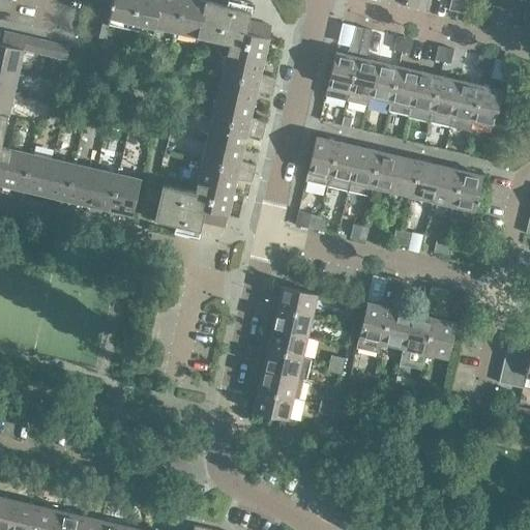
[(154,27),(160,0),(99,0),(91,35),(105,38),(108,24),(150,33),(149,38),(152,38),(154,27)]
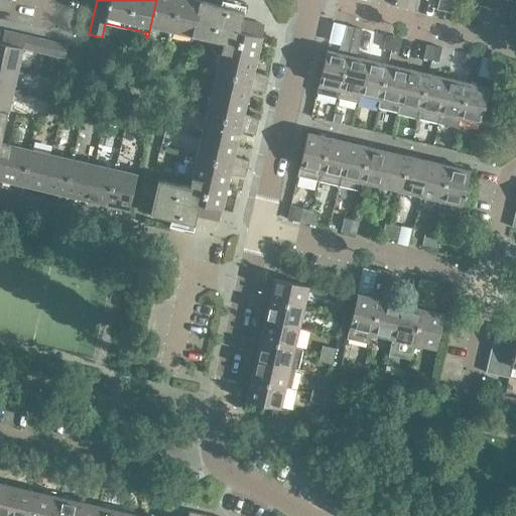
[(169,35),(177,0),(156,0),(150,26),(169,31),(168,35),(169,35)]
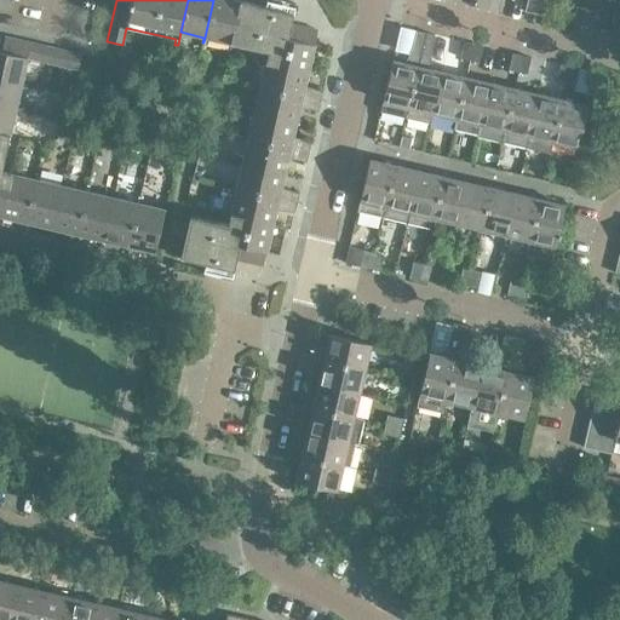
[(230,44),(240,1),(235,0),(213,0),(204,42),(206,44),(207,38),(230,44)]
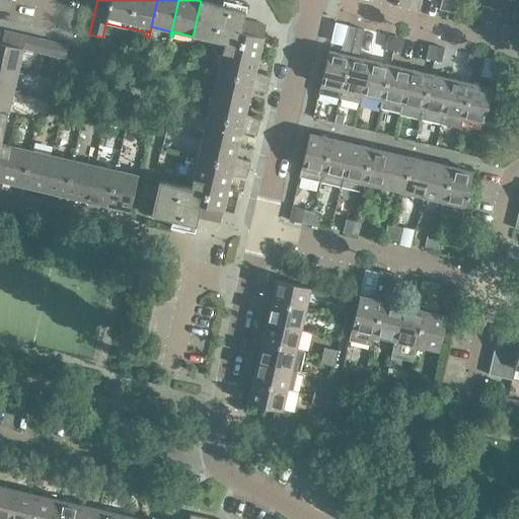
[(222,0),(222,6),(201,1),(193,36),(223,44),(222,52),(257,60),(266,25),(243,20),(246,3),(233,0),(222,0)]
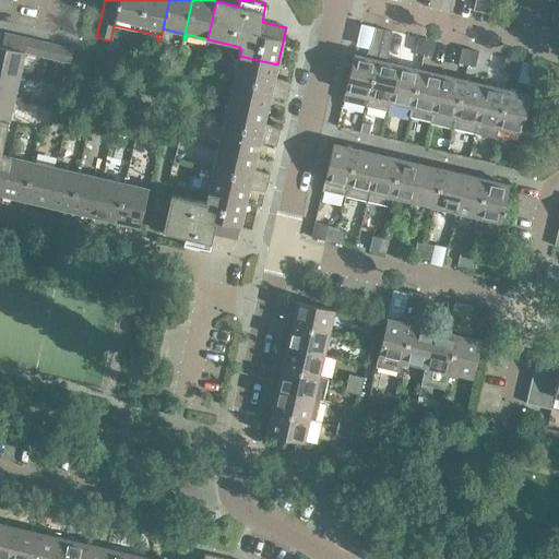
[(482,12),(484,0),(475,0),(473,11),(482,12)]
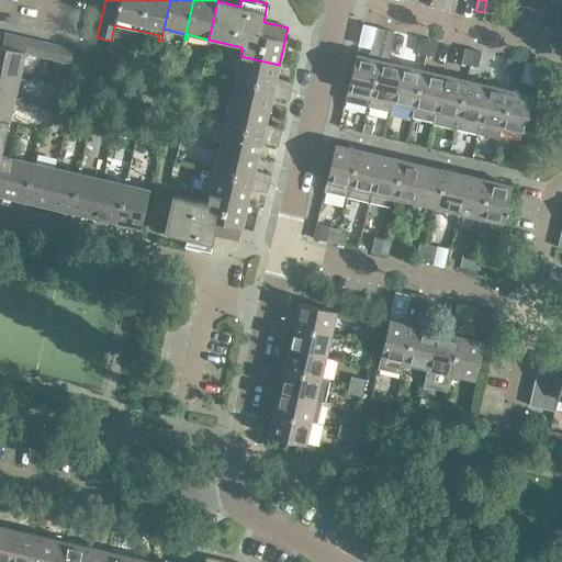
[(495,0),(486,0),(484,12),(493,14),(495,0)]
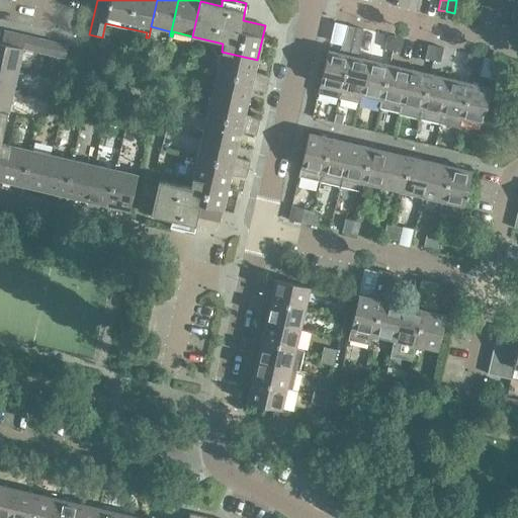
[(487,21),(490,7),(482,6),(479,19),(487,21)]
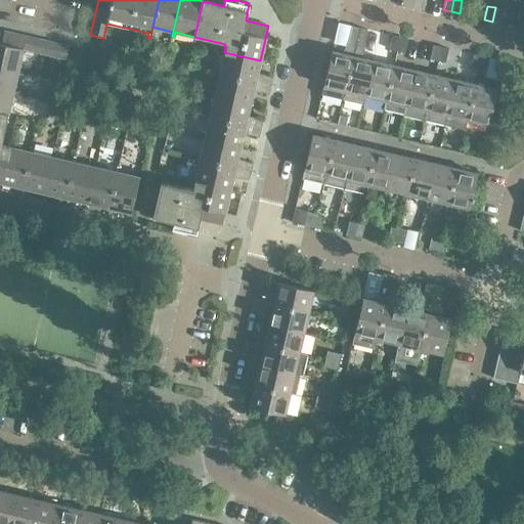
[(503,9),(495,7),(492,22),(499,23),(503,9)]
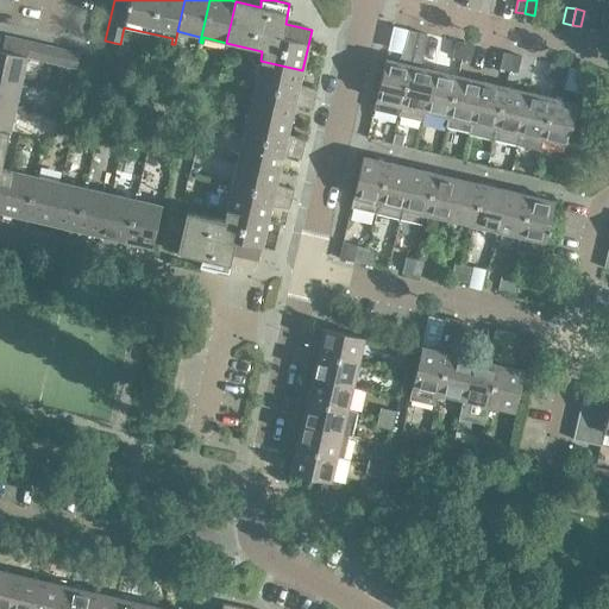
[(399,62),(385,60),(374,111),(399,115),(418,32),(408,31),(405,46),(399,62)]
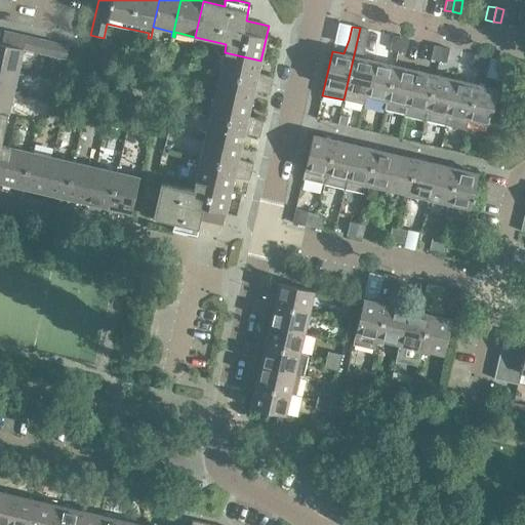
[(365,96),(374,61),(363,58),(364,43),(368,30),(360,28),(344,99),(364,105),(365,96)]
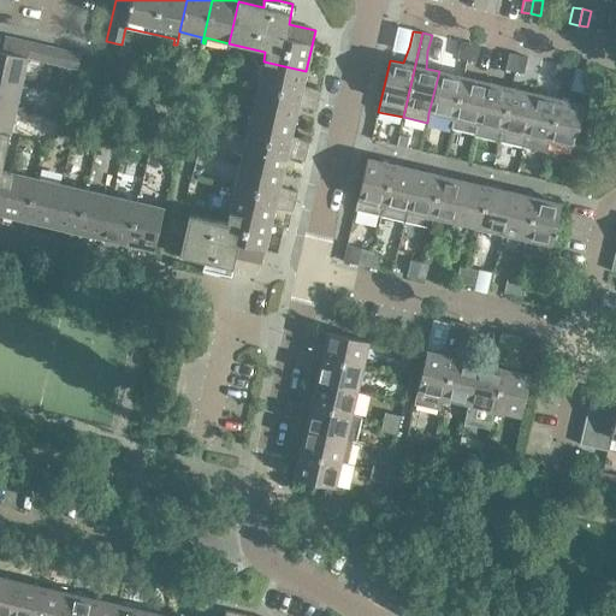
[(27,57),(77,69),(81,54),(5,36),(1,51),(0,49),(0,78),(21,83),(27,57)]
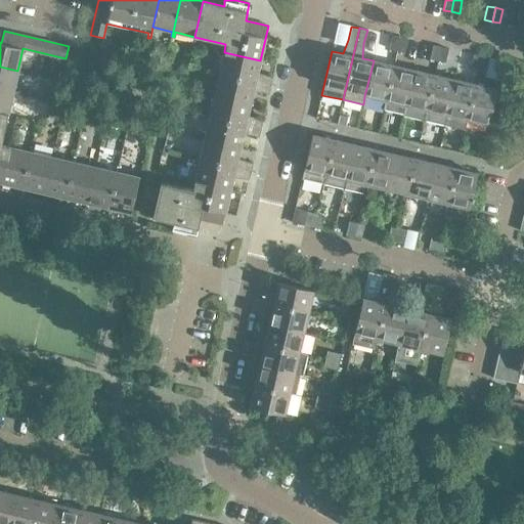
[(397,51),(400,38),(392,36),(389,49),(397,51)]
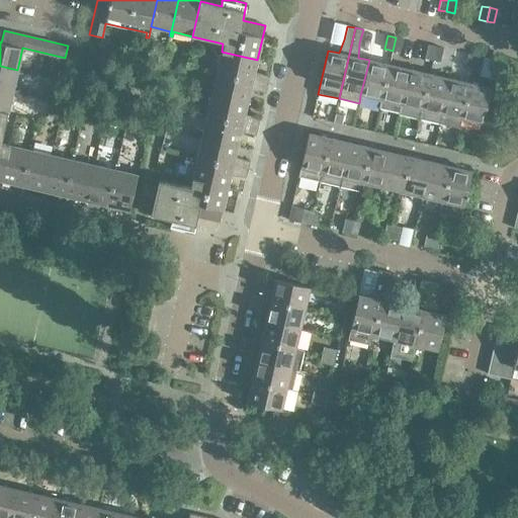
[(400,53),(403,38),(396,37),(393,51),(400,53)]
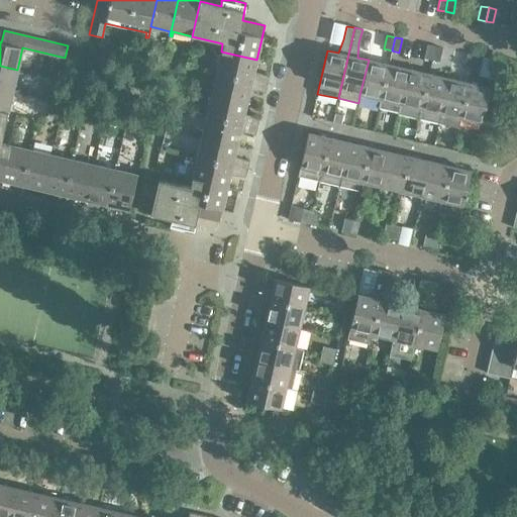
[(432,60),(435,46),(427,44),(424,58),(432,60)]
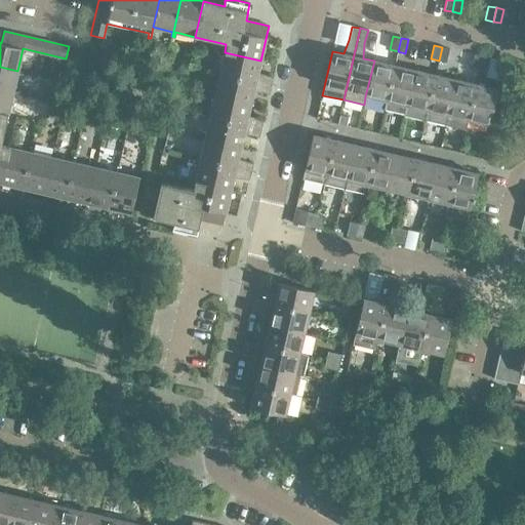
[(446,63),(449,49),(442,47),(439,61),(446,63)]
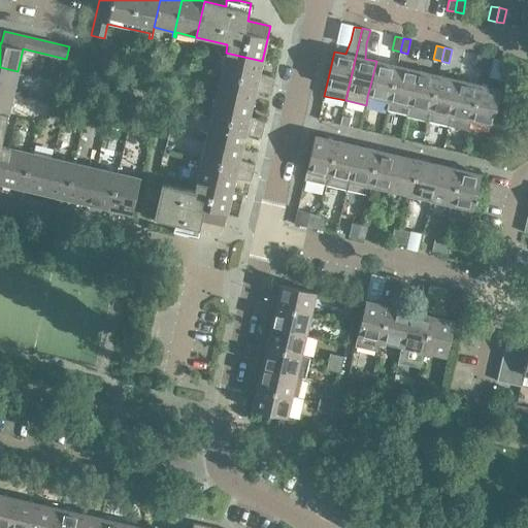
[(258,77),(262,61),(226,53),(221,72),(217,71),(217,73),(272,86),(274,77),(266,75),(261,78),(258,77)]
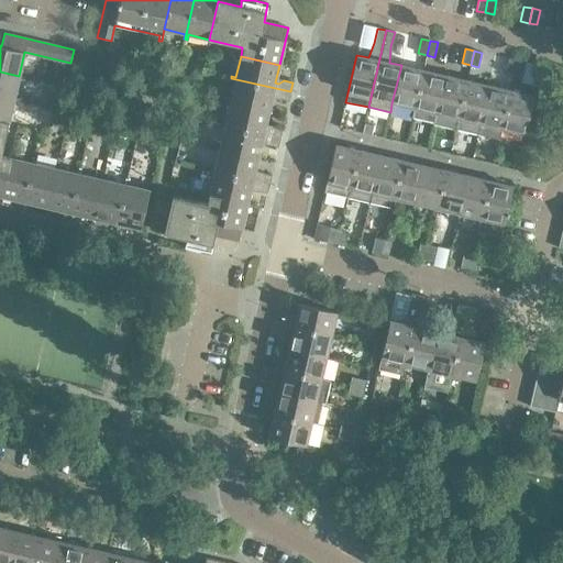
[(514,75),(517,61),(509,58),(506,73),(514,75)]
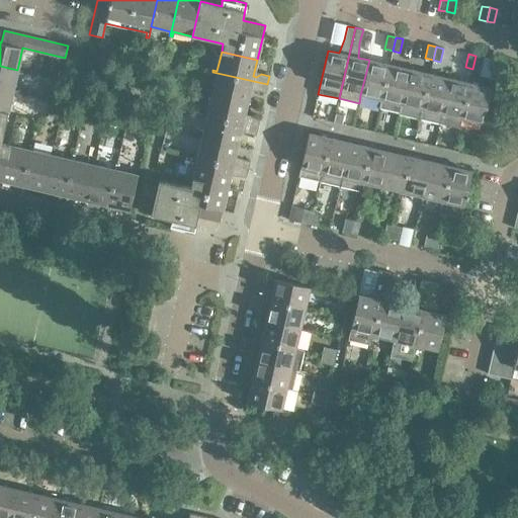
[(481,71),(484,58),(476,56),(472,69),(481,71)]
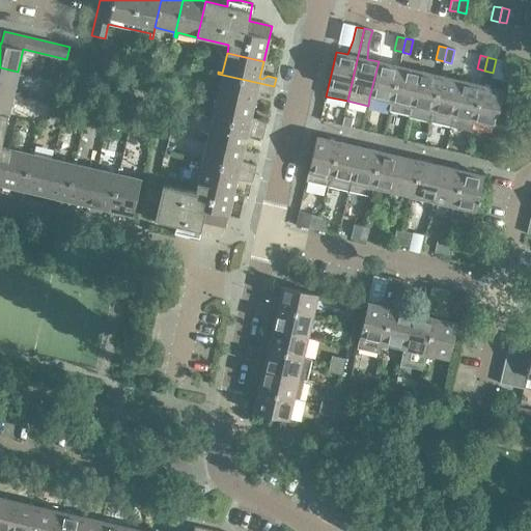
[(390,102),(398,66),(379,61),(369,98),(390,102)]
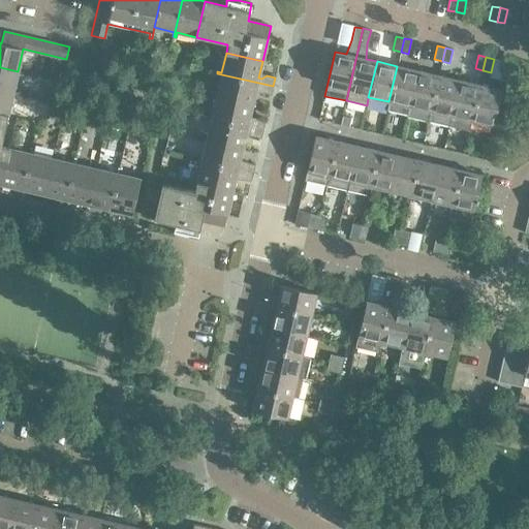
[(409,106),(417,71),(397,66),(389,101),(386,111),(408,115),(409,106)]
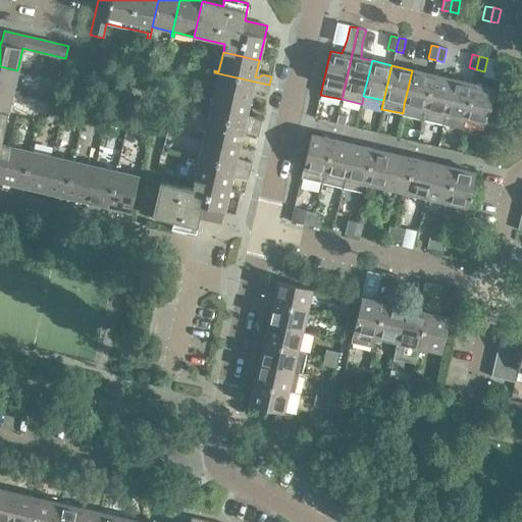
[(13,91),(17,70),(0,66),(0,89),(16,93),(16,92),(13,91)]
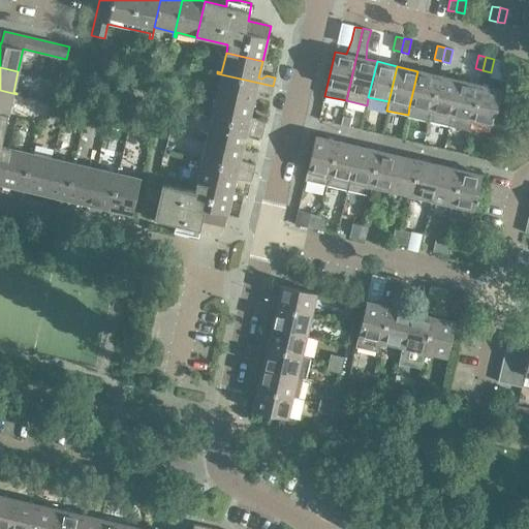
[(430,112),(438,75),(417,71),(409,106),(430,112)]
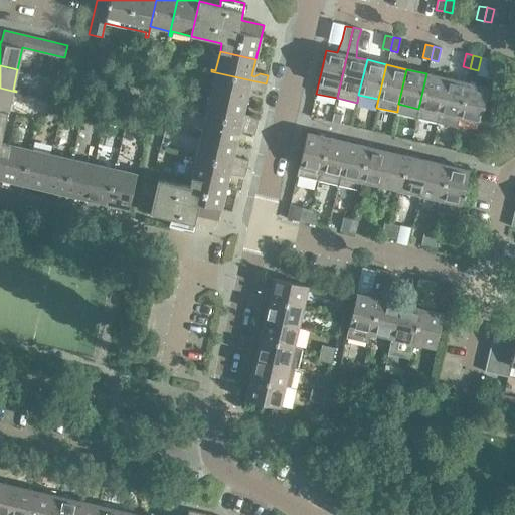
[(264,93),(266,83),(211,71),(210,73),(215,74),(210,94),(245,102),(249,84),(252,86),(255,91),(264,93)]
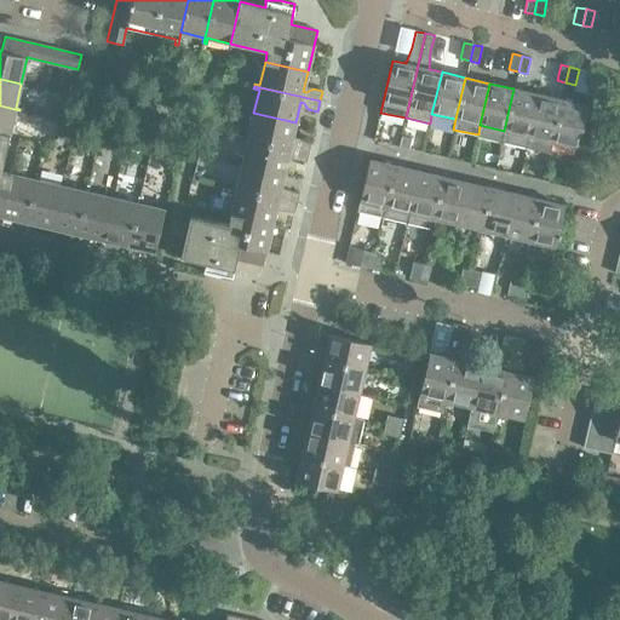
[(526,147),(538,95),(514,89),(504,131),(501,141),(526,147)]
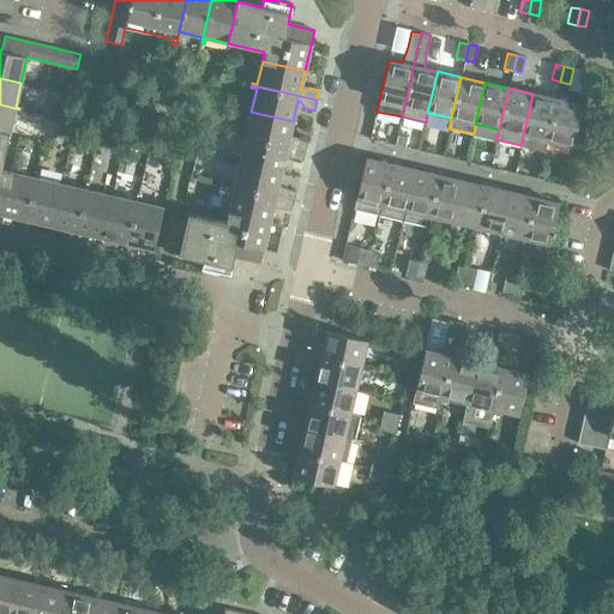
[(547,140),(557,98),(533,94),(521,145),(545,150),(547,140)]
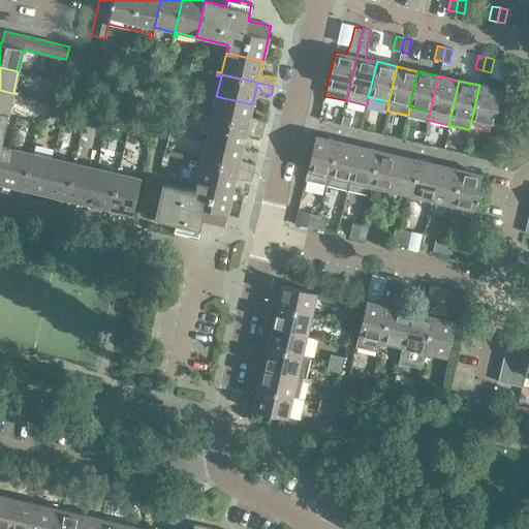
[(501,90),(479,85),(471,121),(493,126),(501,90)]
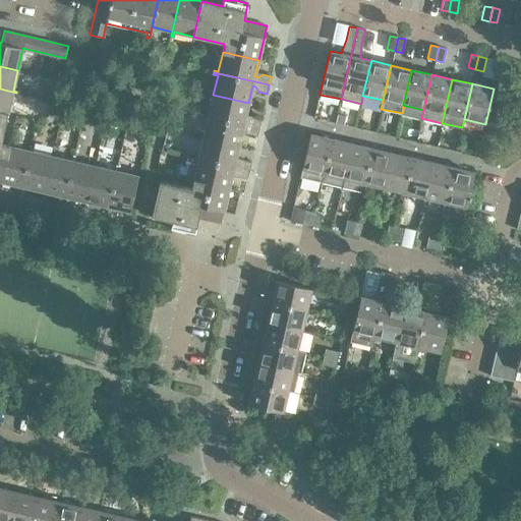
[(16,95),(16,93),(0,89),(0,111),(7,113),(12,94),(16,95)]
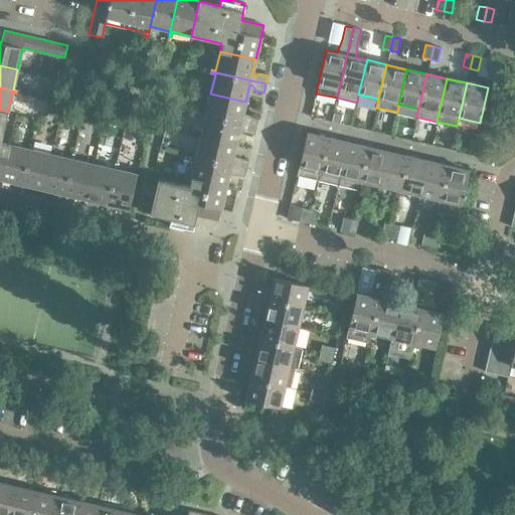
[(241,119),(245,102),(210,94),(206,113),(202,112),(202,114),(256,126),(259,118),(249,116),(249,117),(244,119),(241,119)]
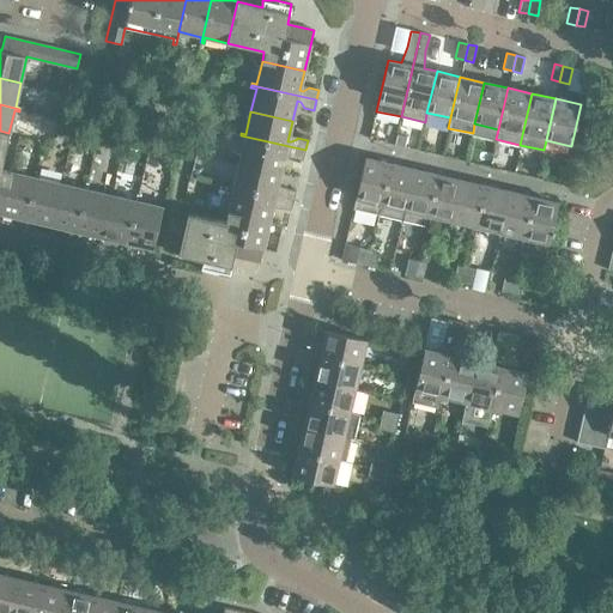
[(0,213),(1,214),(11,173),(0,169),(8,133),(0,131),(0,213)]
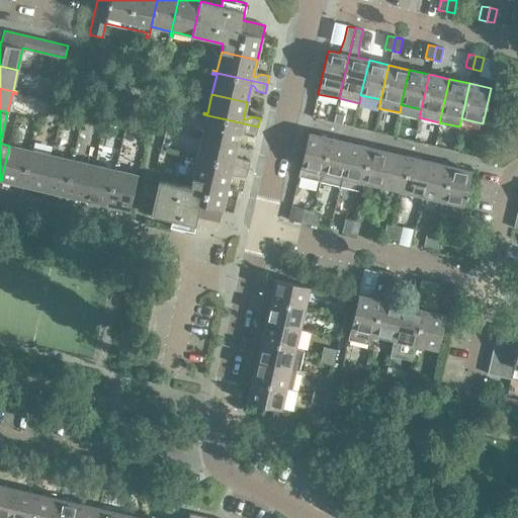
[(169,112),(166,128),(179,132),(183,115),(169,112)]
